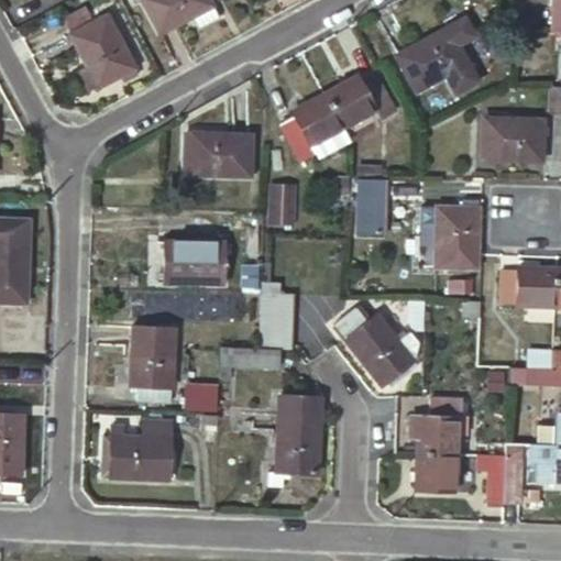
[(142,1),(162,36),(216,7),(211,0),(133,0),(136,4),(142,1)]
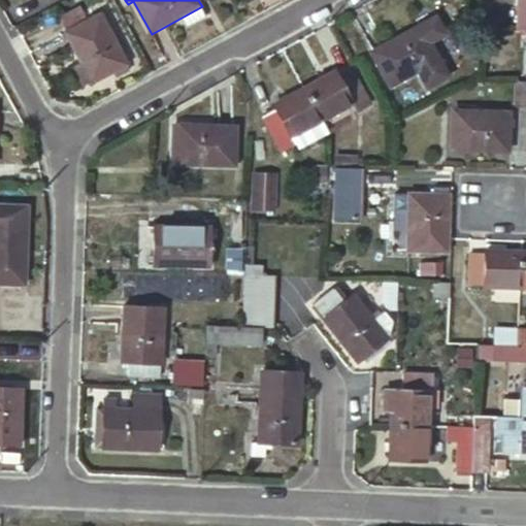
[(525,0),(518,0),(519,3),(517,29),(525,30),(525,0)]
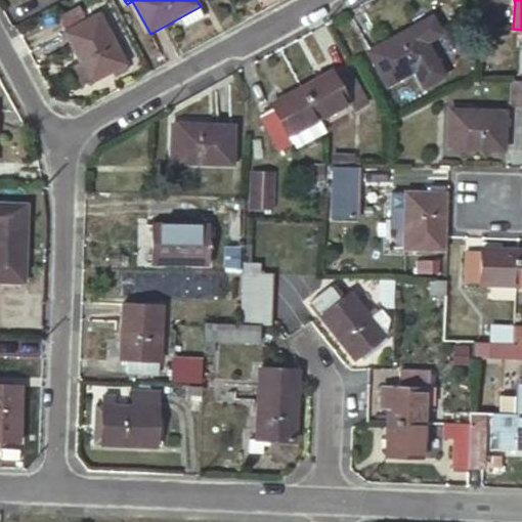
[(59,22),(67,35),(87,24),(80,10),(59,22)]
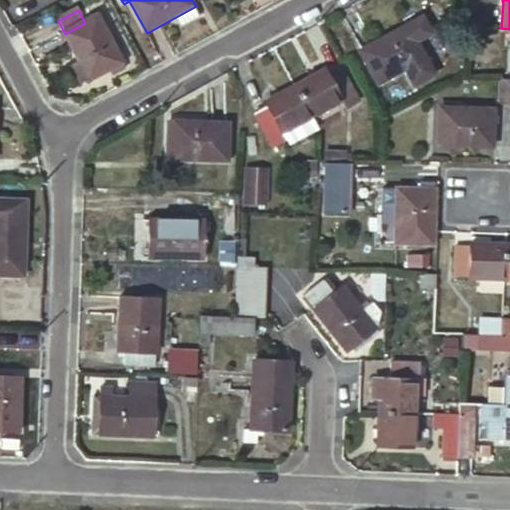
[(78,87),(108,70),(121,62),(95,16),(85,23),(65,34),(64,34),(79,59),(66,66),(78,87)]
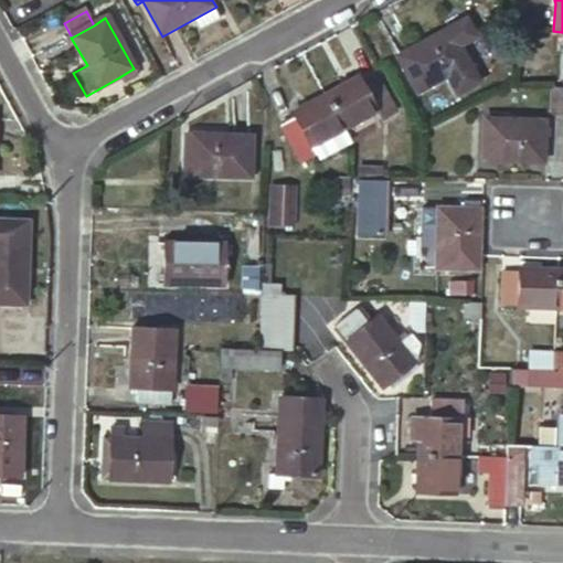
[(399,54),(418,93),(448,76),(458,94),(481,82),(450,27),(399,54)]
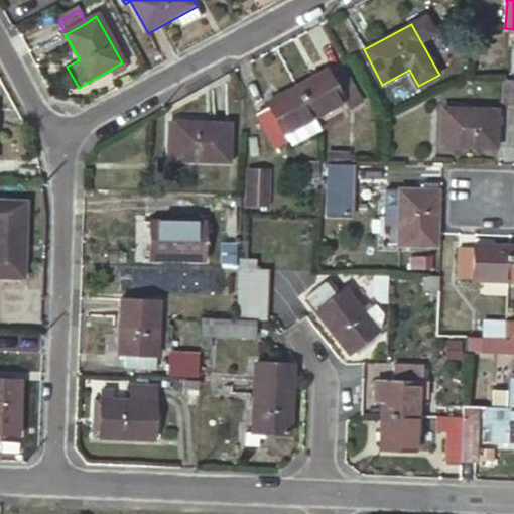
[(126,70),(122,62),(109,71),(112,77),(126,70)]
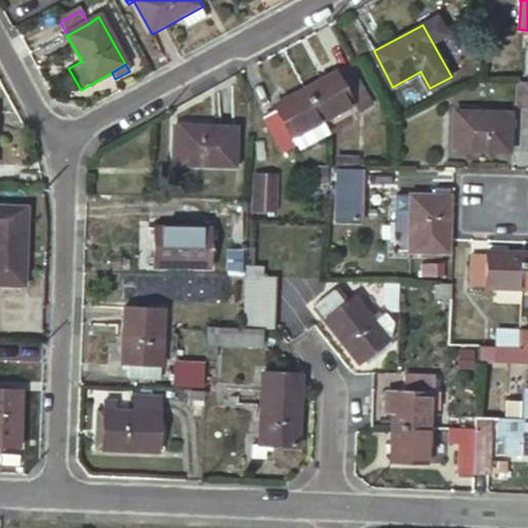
[(326,118),(355,101),(362,115),(376,107),(356,74),(344,82),(340,72),(310,90),(326,118)]
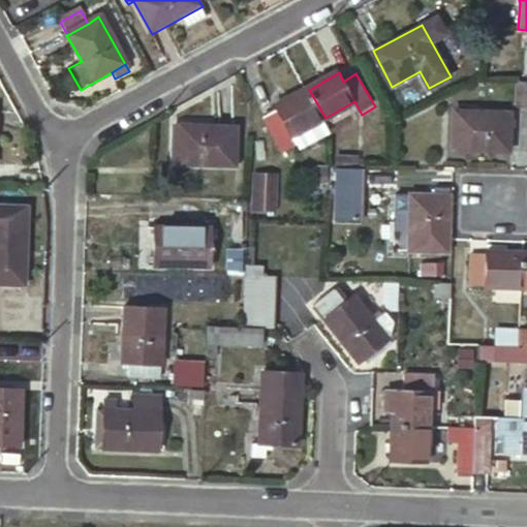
[(526,82),(518,82),(517,107),(526,107),(526,82)]
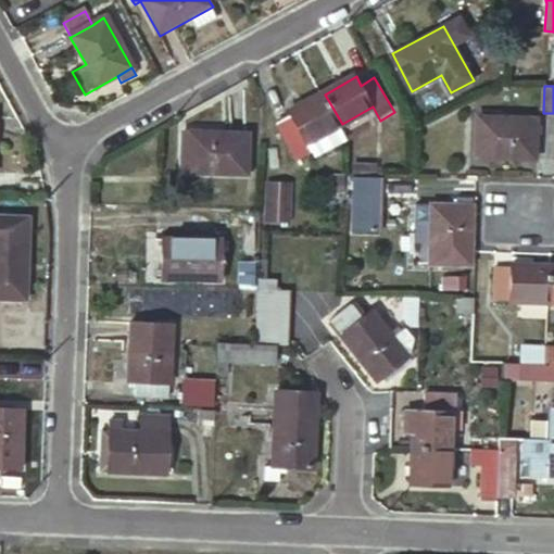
[(311,142),(342,124),(325,95),(292,113),(296,117),(279,126),(301,162),(316,153),(311,142)]
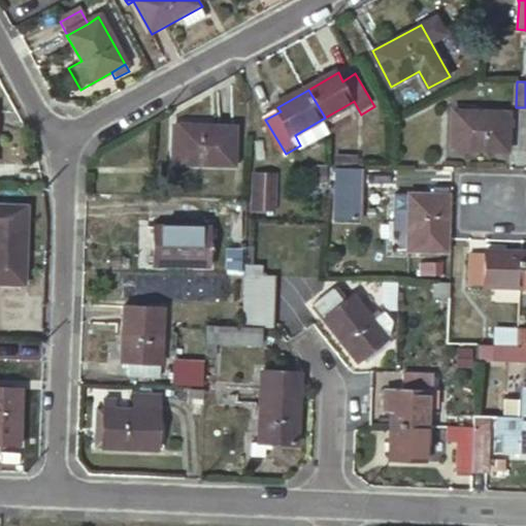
[(455,110),(454,151),(510,152),(511,112),(455,110)]
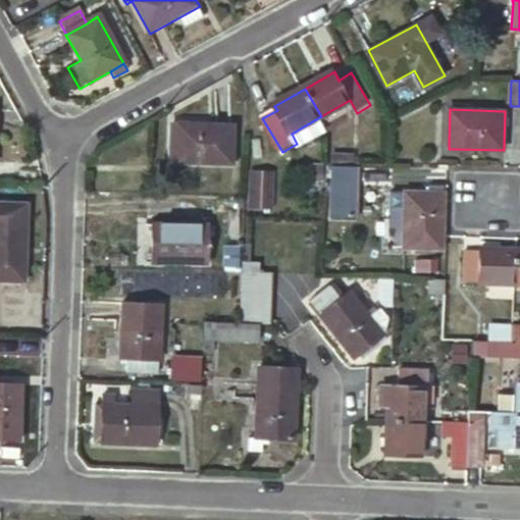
[(321,116),(292,134),(297,144),(299,146),(328,128),(321,116)]
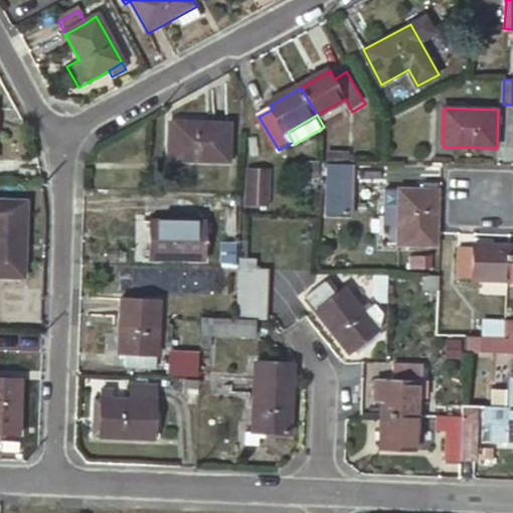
[(178,122),(176,161),(229,163),(230,123),(178,122)]
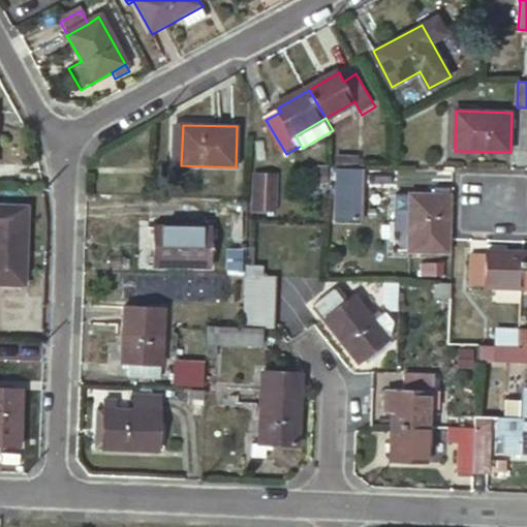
[(336,167),(335,185),(363,186),(363,168),(336,167)]
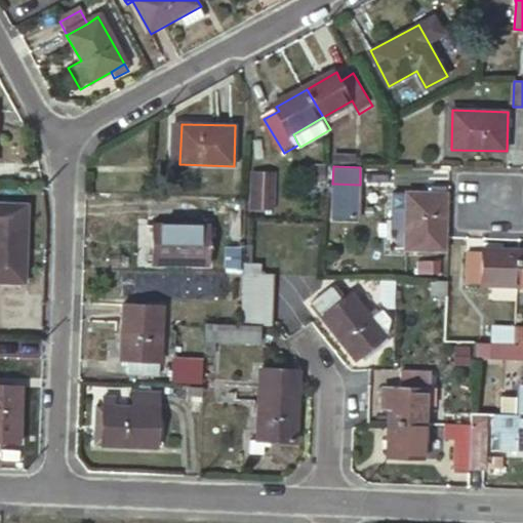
[(252,170),(250,210),(276,211),(279,171),(252,170)]
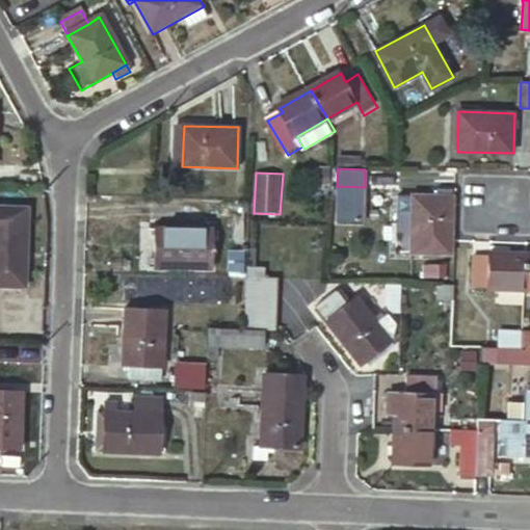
[(413,195),(411,249),(449,252),(451,196),(413,195)]
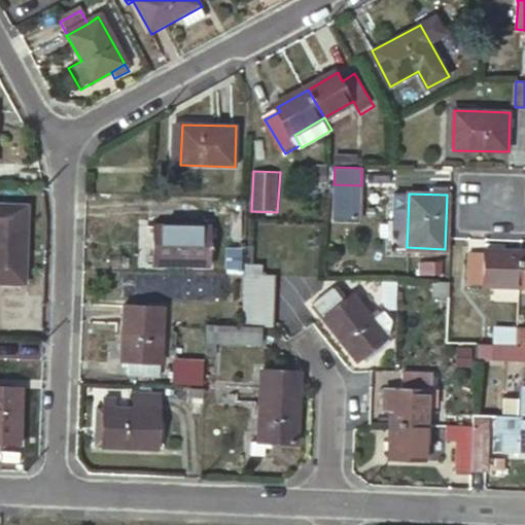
[(0,282),(27,284),(29,230),(3,228),(4,205),(0,205),(0,282)]
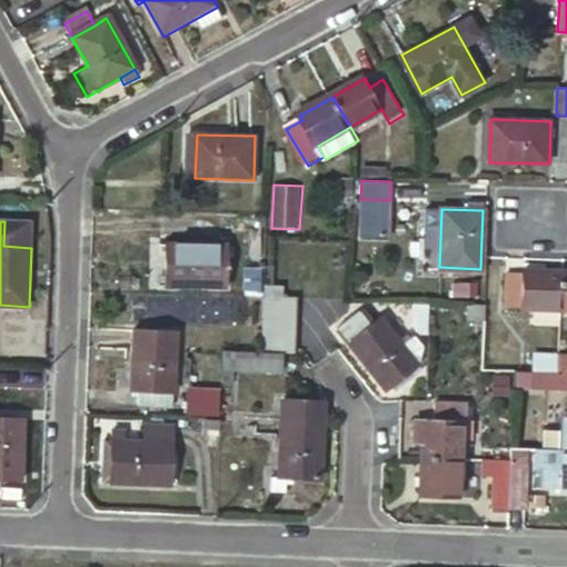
[(170,242),(168,286),(235,288),(237,246),(170,242)]
